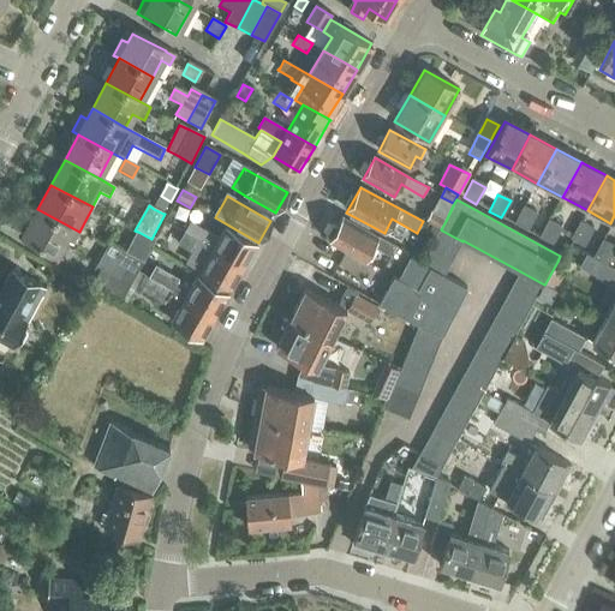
[(524,208),(514,225),(527,232),(536,215),(524,208)]
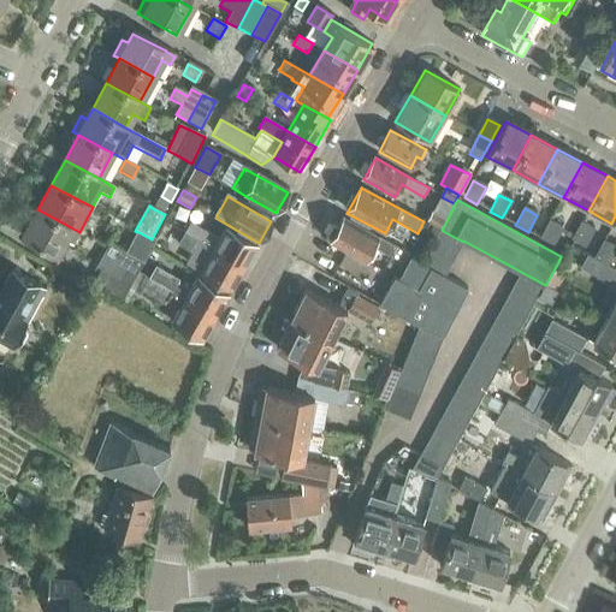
[(24,235),(23,237),(57,255),(64,242),(71,247),(80,232),(37,209),(24,235)]
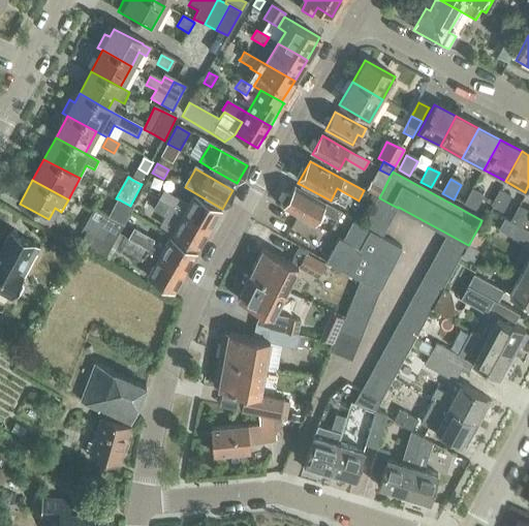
[(371,183),(367,191),(373,194),(379,197),(383,190),(371,183)]
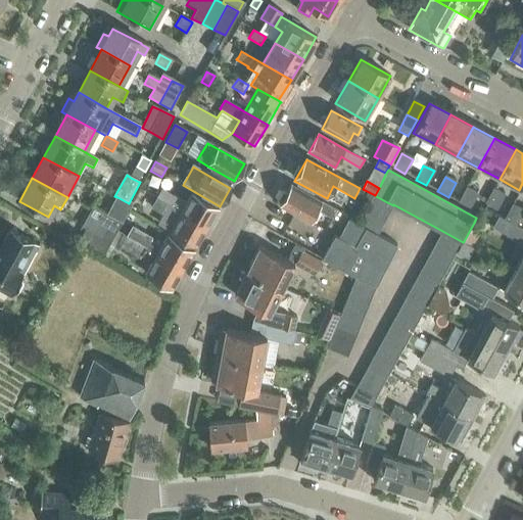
[(291,185),(280,206),(310,223),(317,210),(332,219),(337,209),(291,185)]
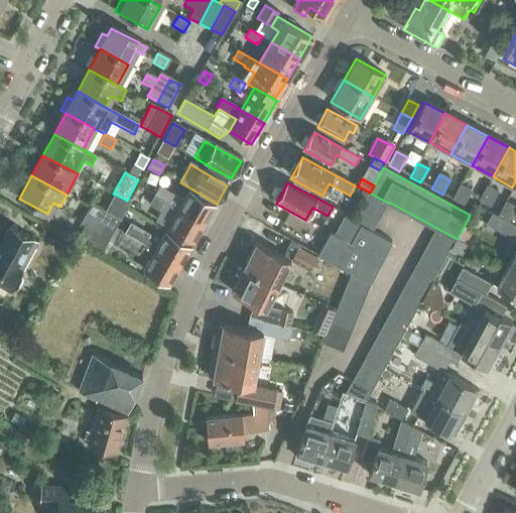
[(461,185),(453,201),(464,206),(471,191),(461,185)]
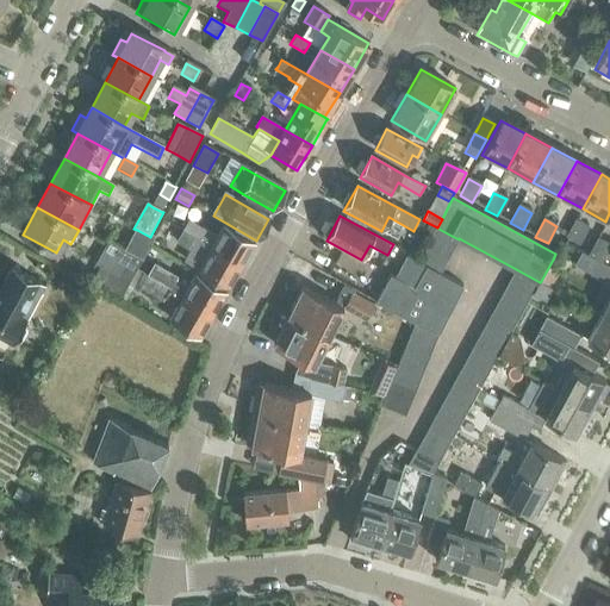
[(576,222),(566,238),(579,245),(587,229),(576,222)]
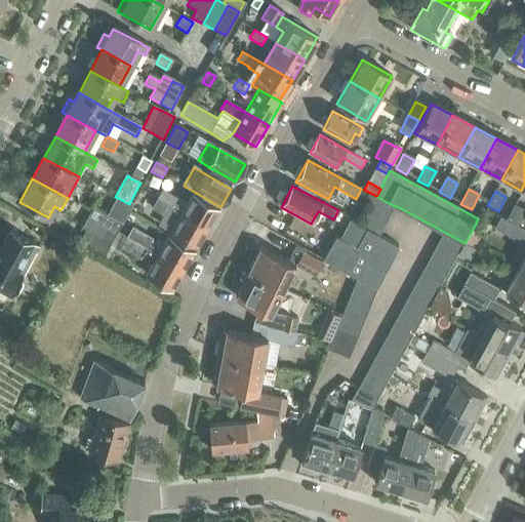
[(162,193),(158,202),(207,230),(217,210),(192,196),(186,207),(173,201),(174,199),(162,193)]
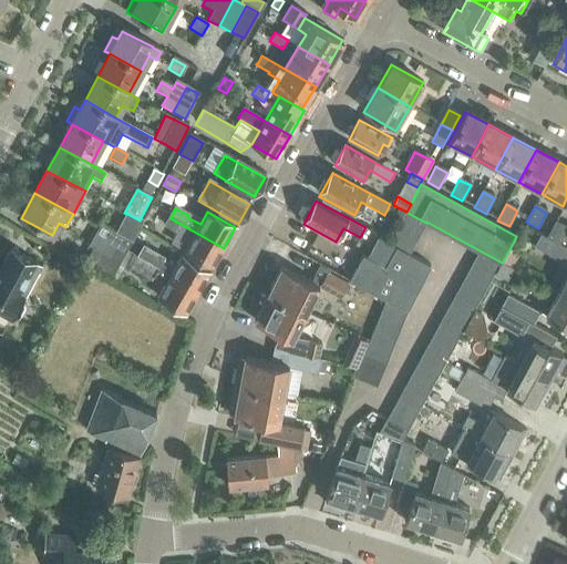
[(400,208),(392,221),(399,225),(406,212),(400,208)]
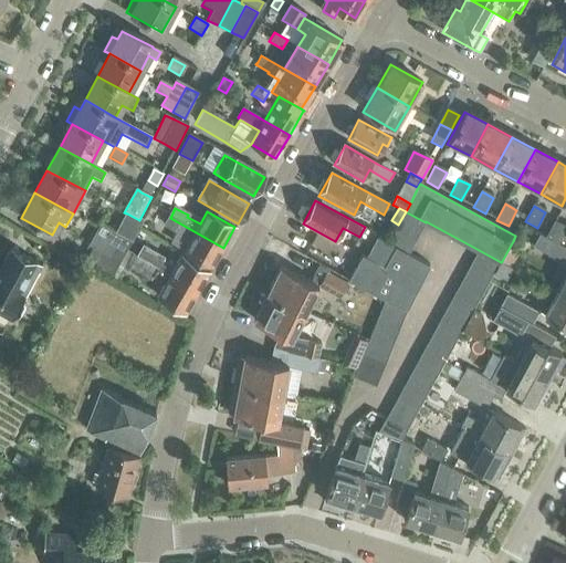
[(420,233),(426,222),(407,212),(400,223),(420,233)]
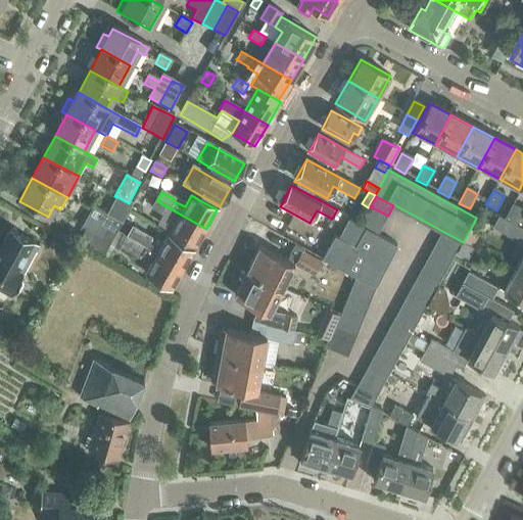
[(108,216),(122,223),(131,204),(129,203),(117,197),(108,216)]
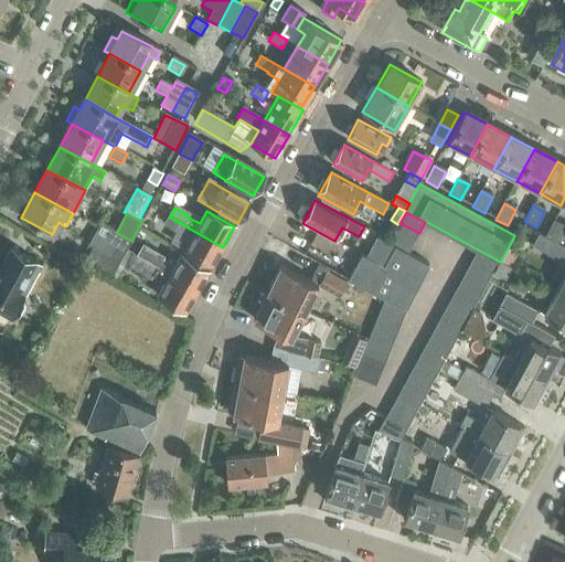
[(223,247),(170,218),(163,229),(177,235),(171,245),(212,268),(223,247)]
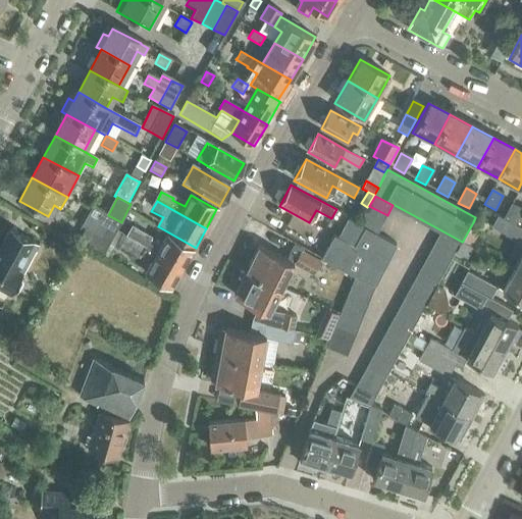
[(503,220),(515,226),(521,211),(521,210),(512,205),(503,220)]
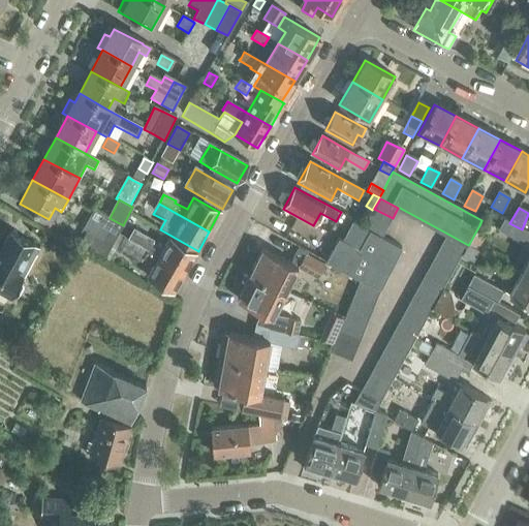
[(369,218),(387,228),(393,218),(374,209),(369,218)]
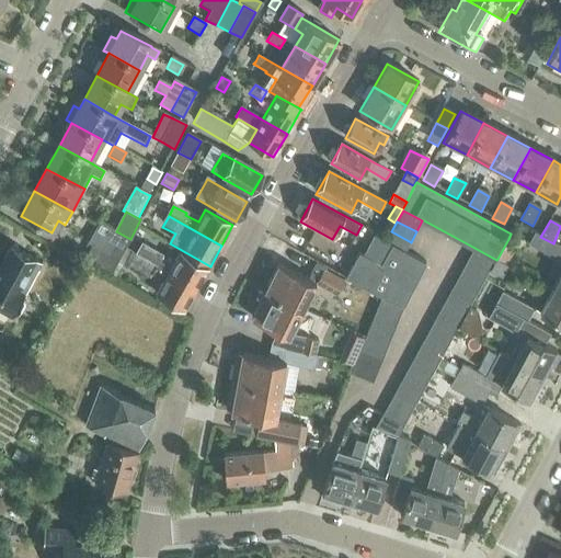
[(386,242),(392,246),(404,251),(405,252),(411,242),(391,231),(386,242)]
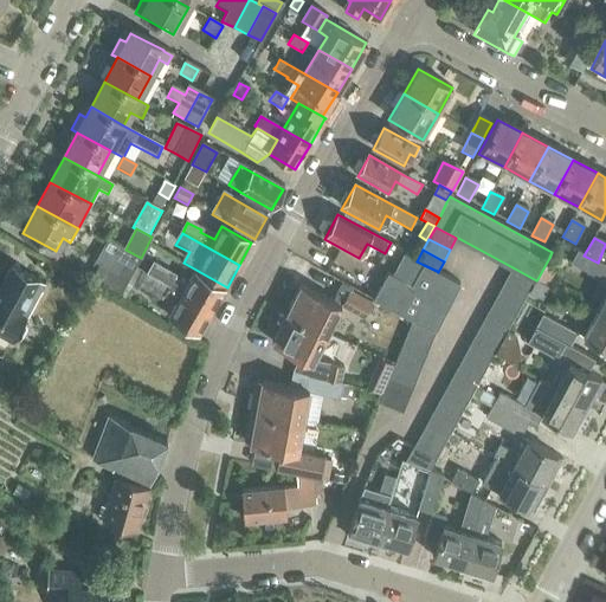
[(605,266),(598,263),(584,256),(578,252),(571,265),(605,284),(605,282),(605,266)]
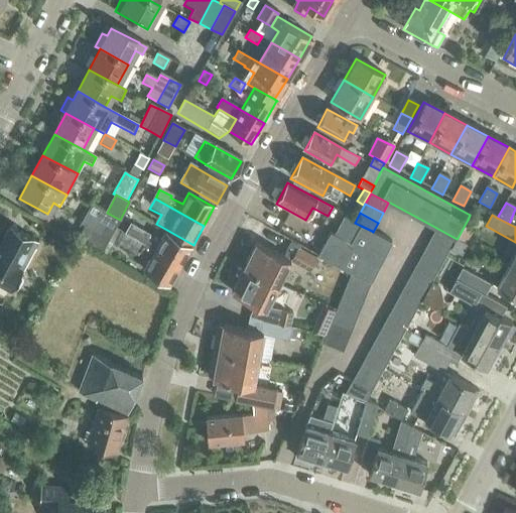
[(102,252),(119,221),(110,216),(101,232),(95,233),(86,228),(80,239),(102,252)]
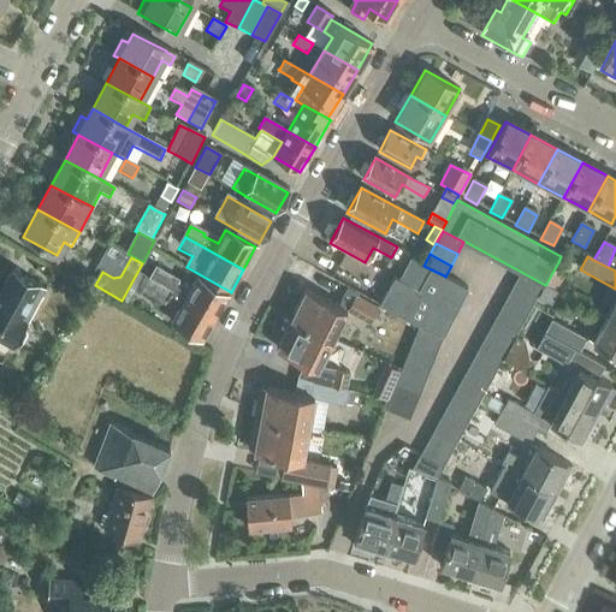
[(155,268),(148,279),(172,292),(170,296),(215,320),(227,297),(195,279),(188,293),(176,286),(178,281),(155,268)]
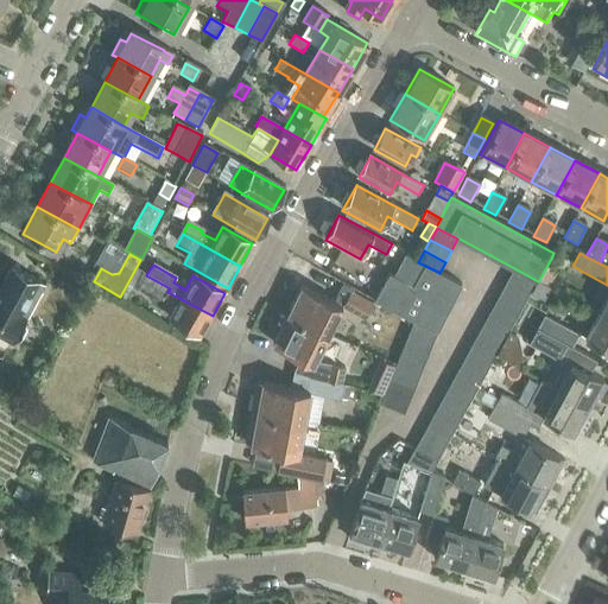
[(390,275),(373,303),(413,323),(438,272),(425,266),(413,288),(390,275)]
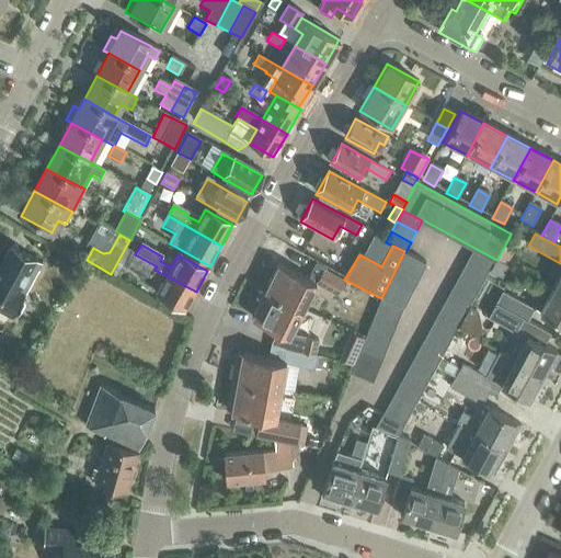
[(0,310),(13,318),(15,314),(20,311),(24,304),(23,299),(25,294),(20,291),(36,261),(11,248),(0,268),(0,310)]
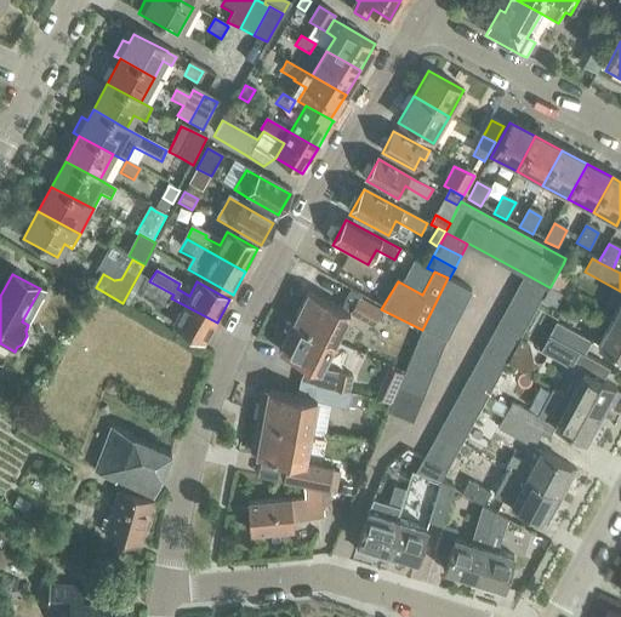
[(518,287),(542,300),(550,287),(525,275),(518,287)]
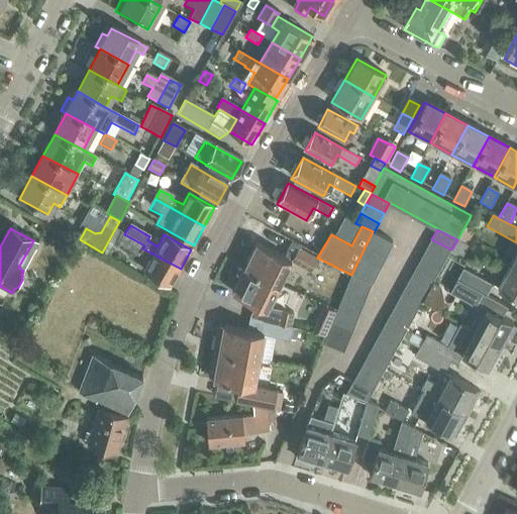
[(373,231),(351,275),(372,284),(392,241),(374,232),(373,231)]
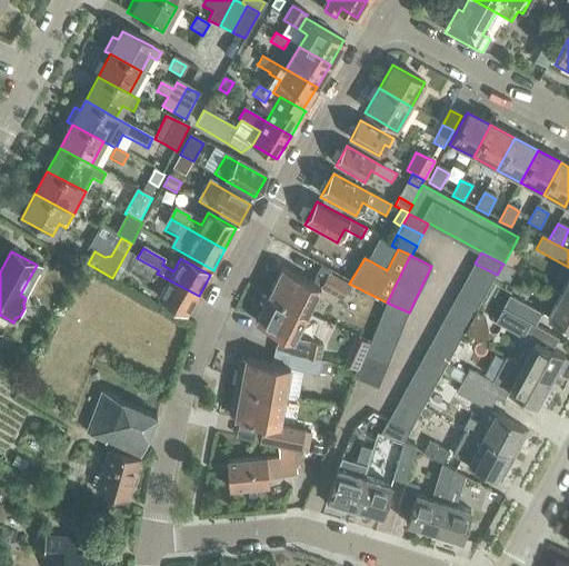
[(137,258),(133,256),(126,268),(152,284),(152,283),(163,288),(157,301),(187,317),(199,296),(157,274),(159,270),(137,258)]
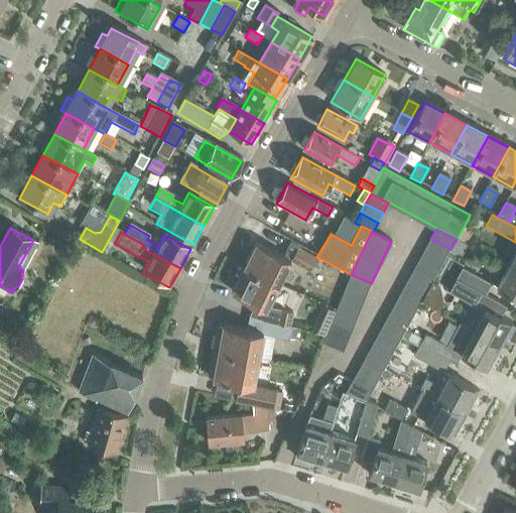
[(425,248),(445,259),(449,250),(450,249),(430,239),(425,248)]
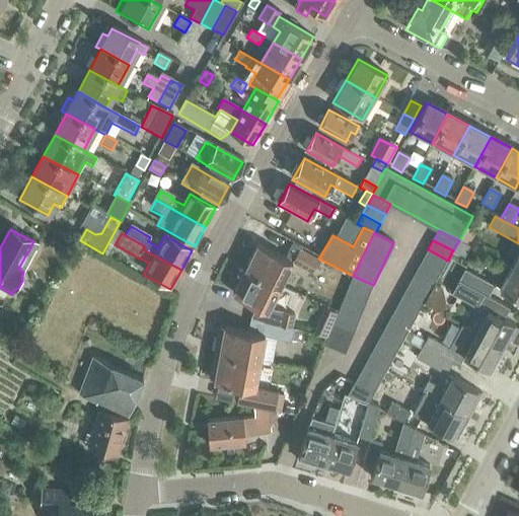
[(453,250),(452,251),(464,258),(470,246),(459,240),(453,250)]
